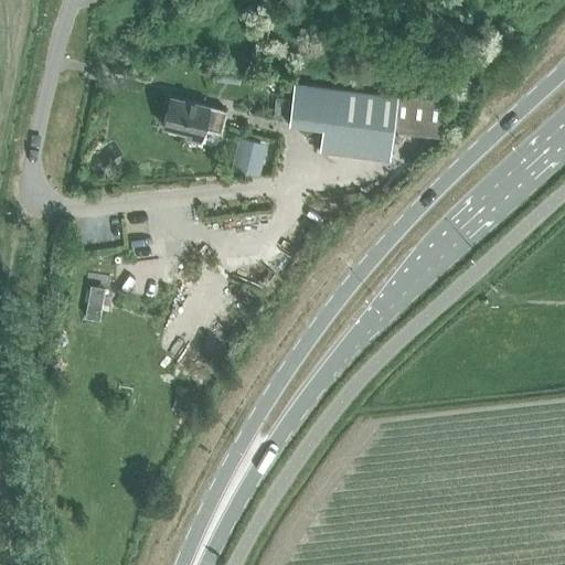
[(242,64),(215,60),(212,80),(238,83),(242,64)]
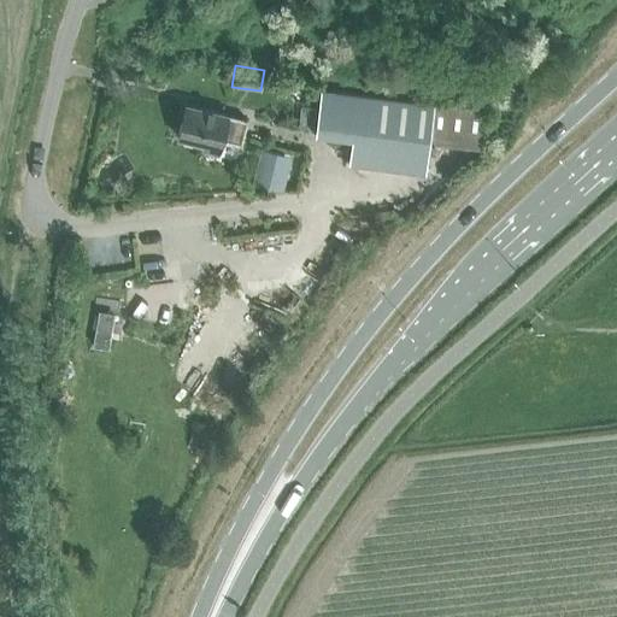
[(430,141),(483,147),(487,111),(434,105),(340,93),(322,90),(316,130),(333,134),(334,128),(353,130),(350,157),(428,168),(430,141)]
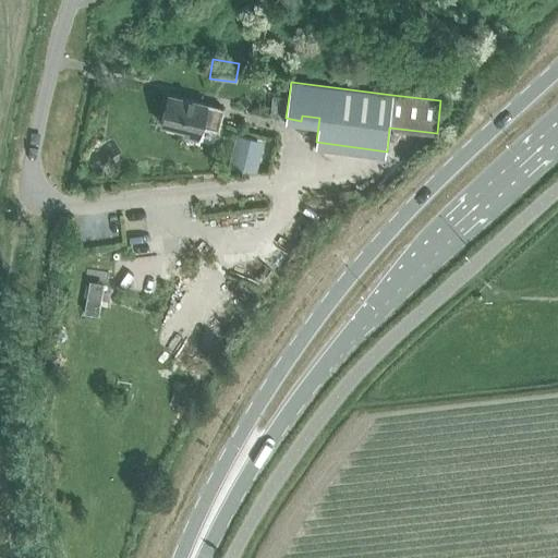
[(207,102),(207,104),(169,95),(161,123),(183,130),(183,134),(197,138),(201,125),(217,129),(222,108),(207,102)]
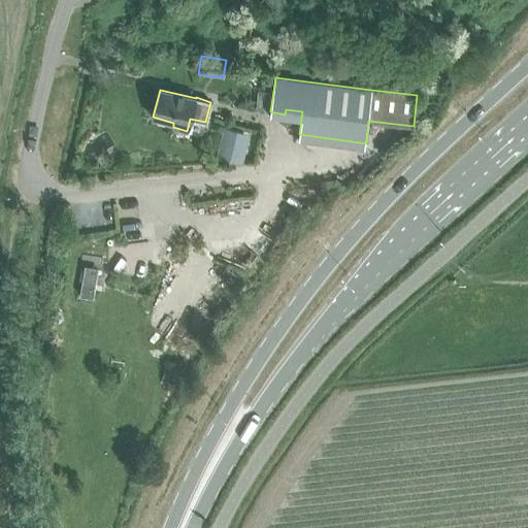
[(250,133),(224,126),(216,156),(241,163),(250,133)]
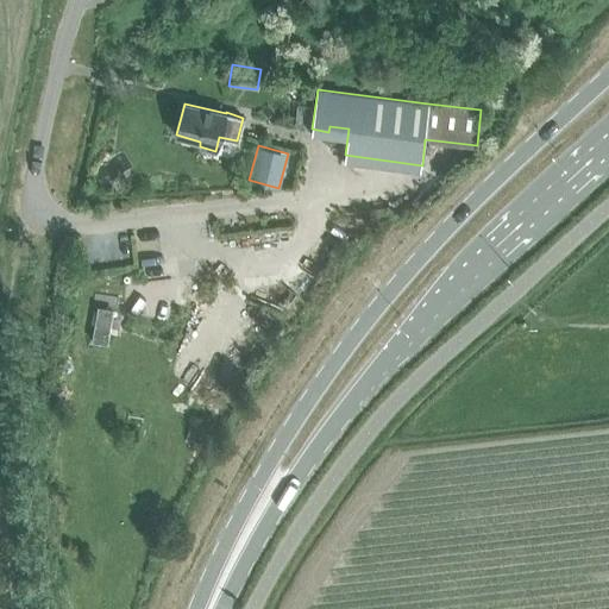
[(113,311),(96,308),(90,343),(106,345),(113,311)]
